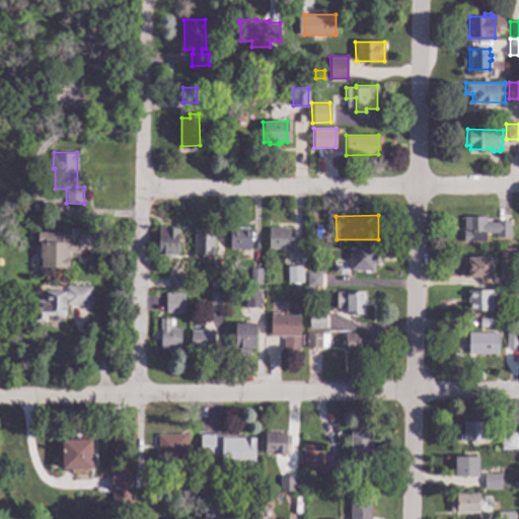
[(485,222),(495,222),(495,220),(510,221),(510,237),(496,237),(496,232),(486,232),(486,241),(462,241),(463,216),(485,217),(485,222)]
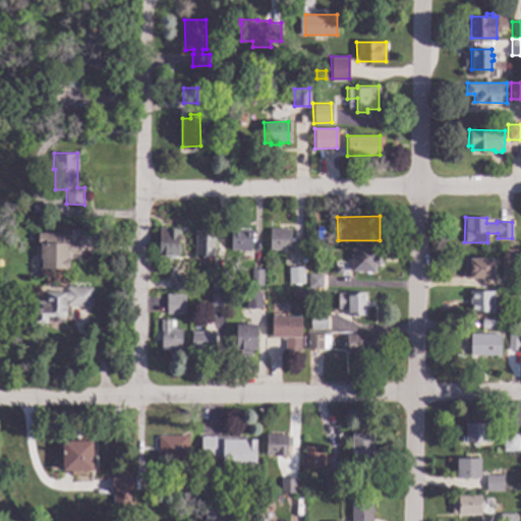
[(166,229),(177,229),(177,255),(159,256),(159,227),(166,227),(166,229)]
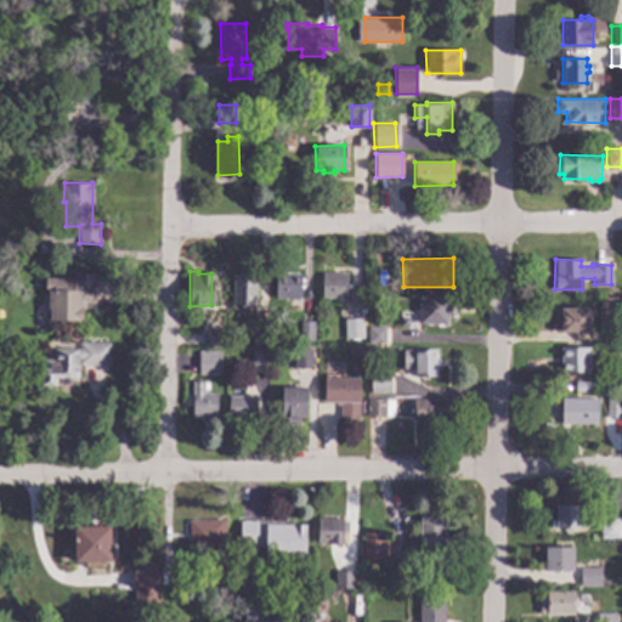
[(95,303),(86,301),(86,307),(84,307),(84,321),(51,320),(51,310),(49,310),(49,293),(45,293),(45,276),(74,277),(74,272),(96,273),(95,303)]
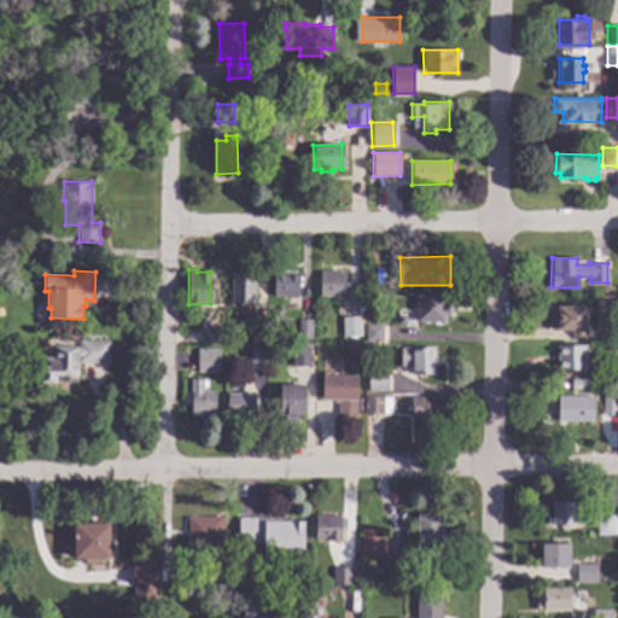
[(345,296),(343,296),(343,297),(334,297),(334,295),(320,295),(319,272),(344,270),(345,296)]
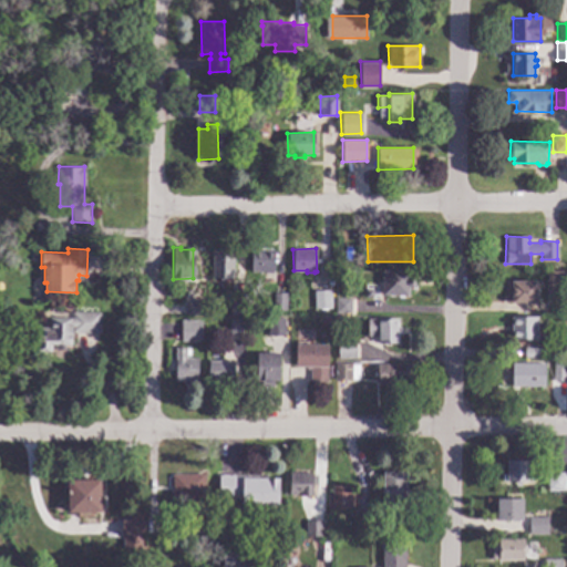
[(233,278),(213,278),(212,249),(233,249),(233,278)]
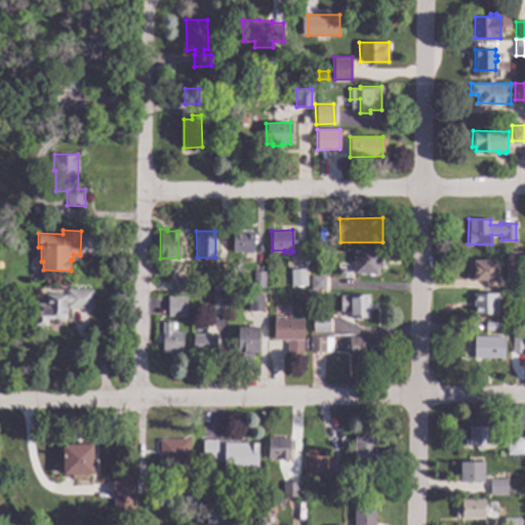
[(254,251),(251,251),(251,252),(245,252),(245,251),(232,251),(232,232),(253,231),(254,251)]
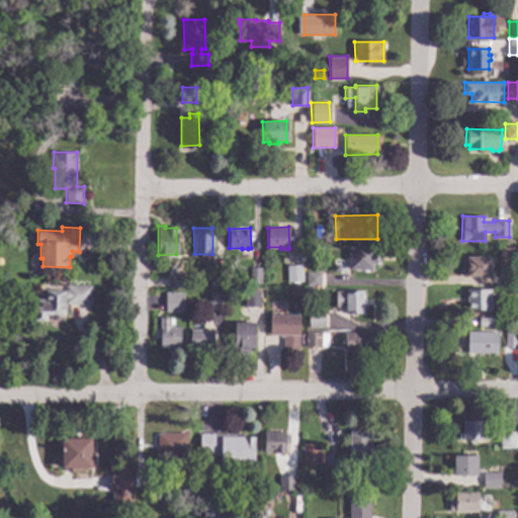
[(372,247),(372,254),(375,254),(375,263),(372,263),(372,268),(348,268),(348,246),(372,247)]
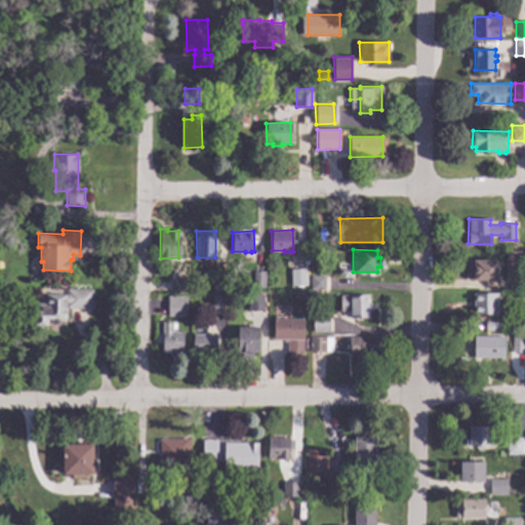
[(497,280),(468,279),(468,260),(497,260),(497,280)]
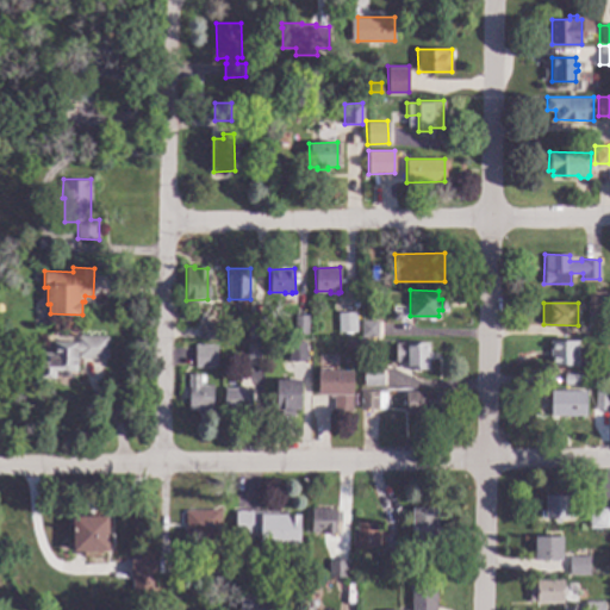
[(355,331),(337,331),(337,311),(355,311),(355,331)]
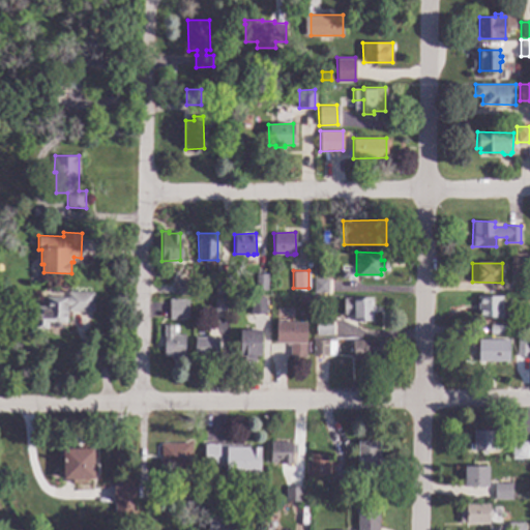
[(267,289),(256,290),(256,273),(267,273),(267,289)]
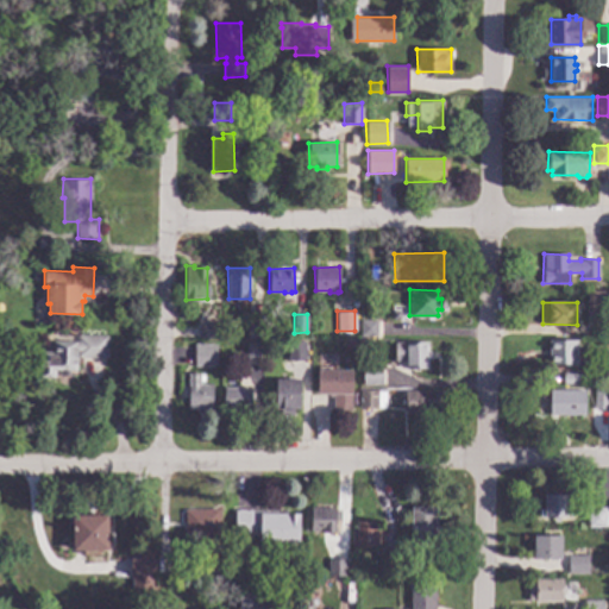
[(377,336),(360,337),(360,320),(377,319),(377,336)]
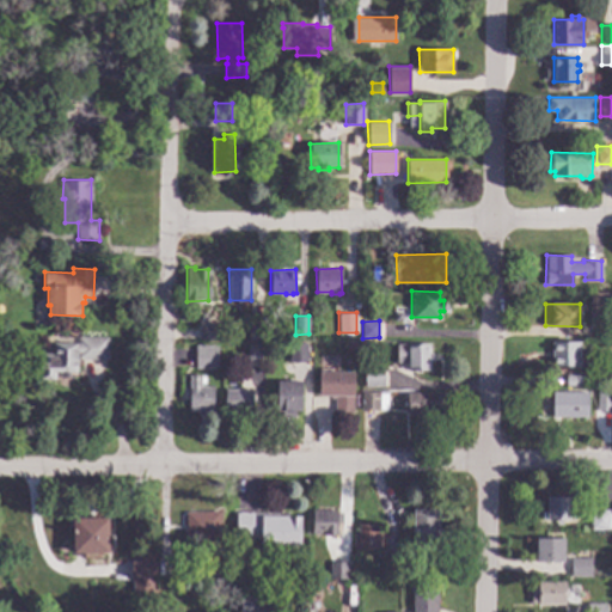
[(261,338),(248,340),(248,322),(261,322),(261,338)]
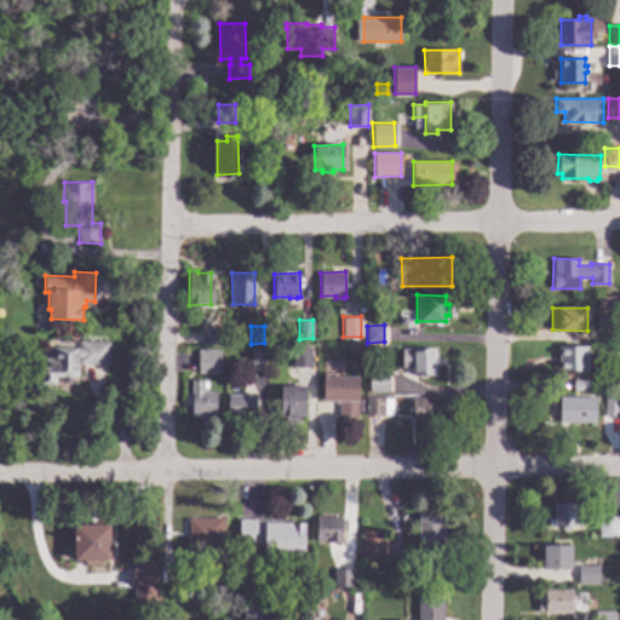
[(222,343),(202,343),(202,329),(222,329),(222,343)]
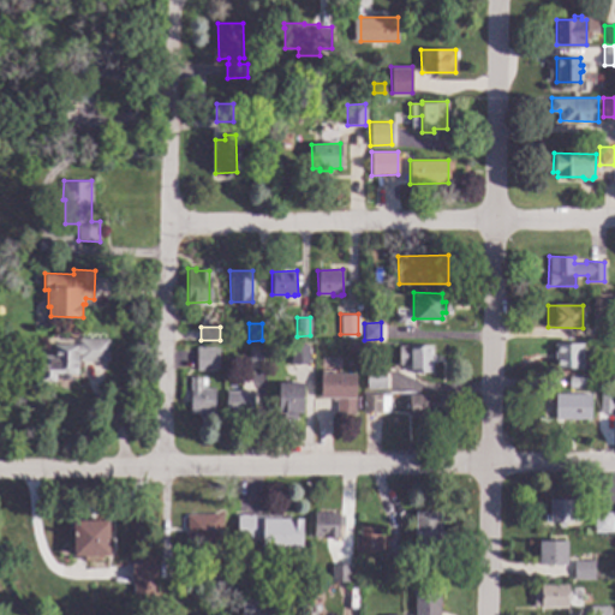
[(107,362),(78,360),(78,354),(77,354),(77,374),(69,374),(69,380),(60,380),(60,374),(55,374),(55,381),(39,381),(40,354),(52,356),(53,344),(77,345),(78,338),(108,339),(107,362)]
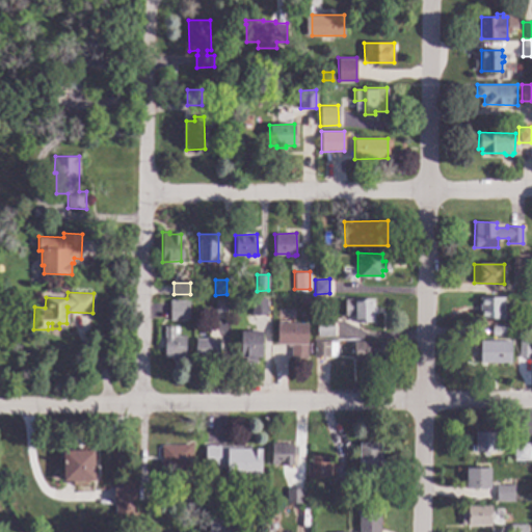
[(503,319),(496,319),(497,318),(479,318),(480,297),(504,297),(503,319)]
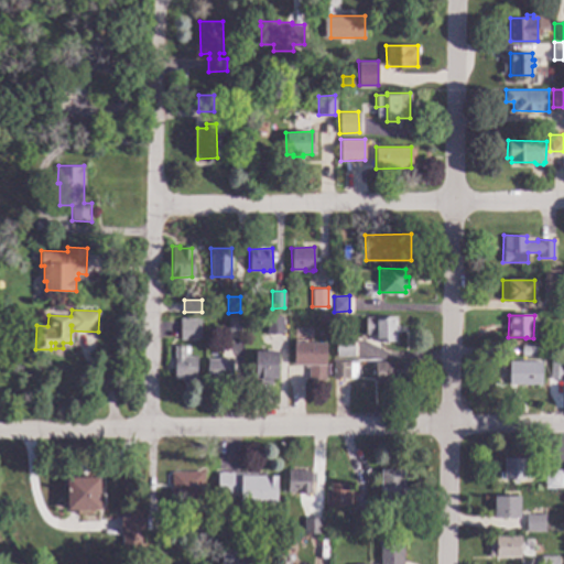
[(241,332),(227,333),(227,316),(241,316),(241,332)]
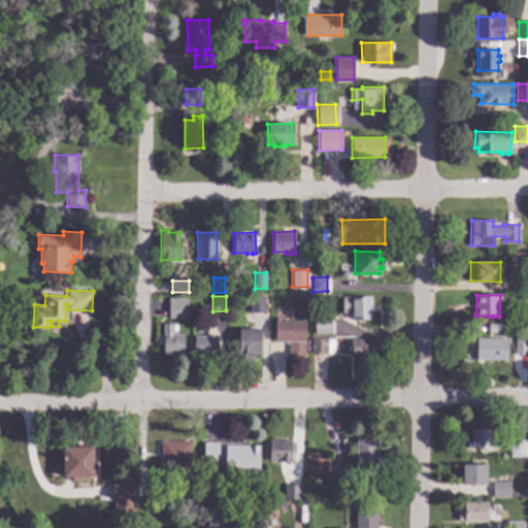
[(265,311),(250,312),(249,296),(265,296),(265,311)]
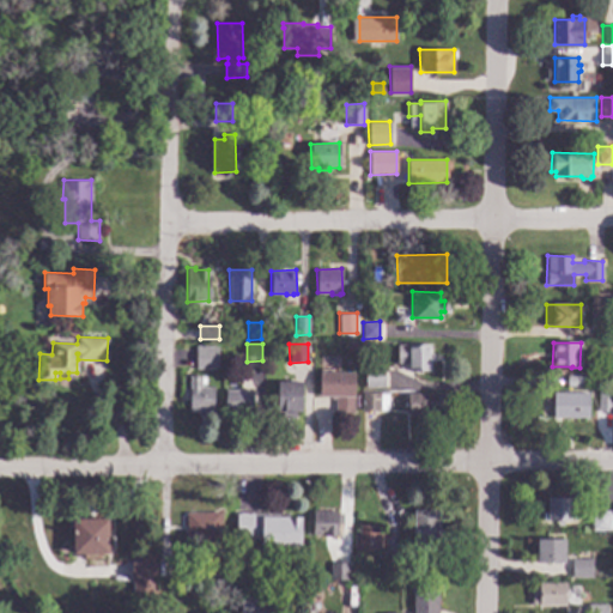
[(429,353),(432,353),(432,362),(429,362),(430,371),(407,371),(407,363),(396,363),(395,345),(429,345),(429,353)]
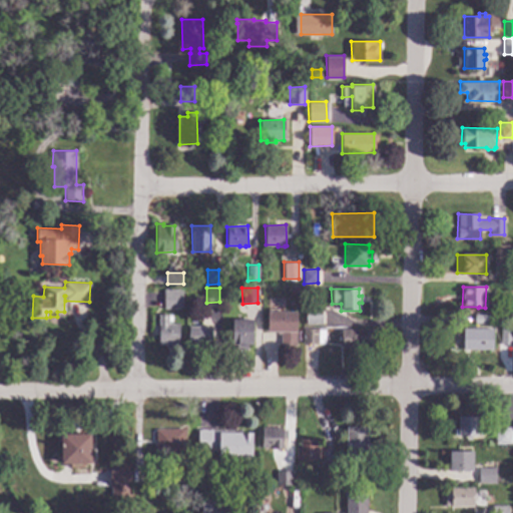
[(180,309),(163,309),(163,290),(180,290),(180,309)]
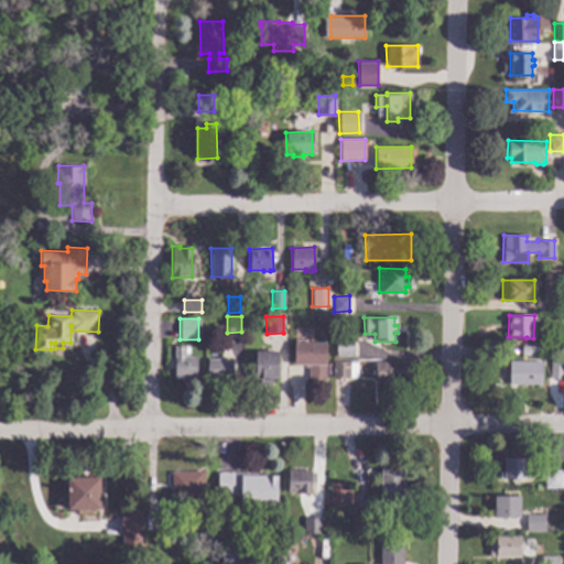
[(354,357),(336,357),(335,338),(354,338),(354,357)]
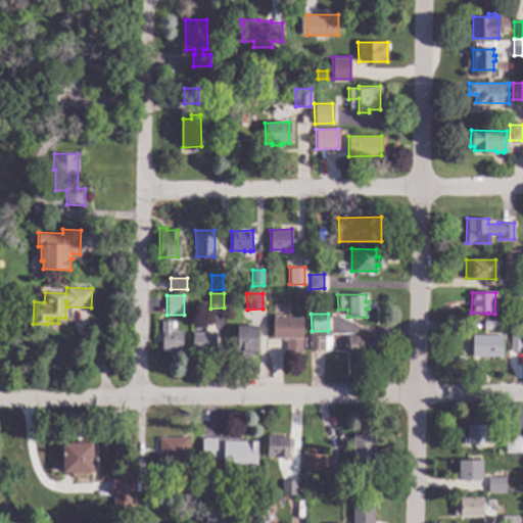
[(301,352),(286,352),(286,340),(272,340),(272,317),(301,317),(301,352)]
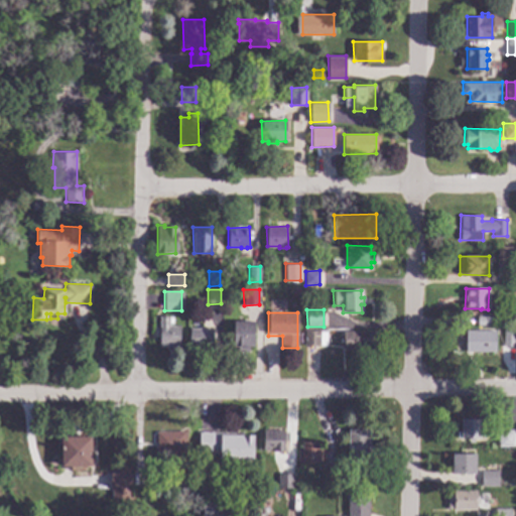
[(492,326),(477,326),(477,315),(492,316),(492,326)]
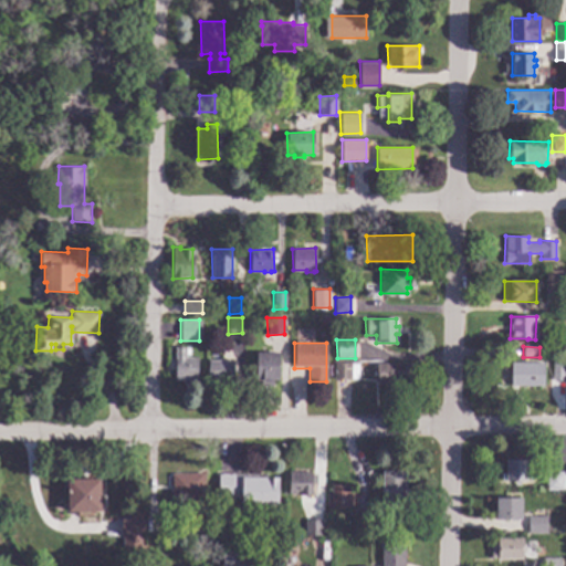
[(279,380),(272,380),(272,386),(260,386),(260,379),(254,380),(254,352),(279,352),(279,380)]
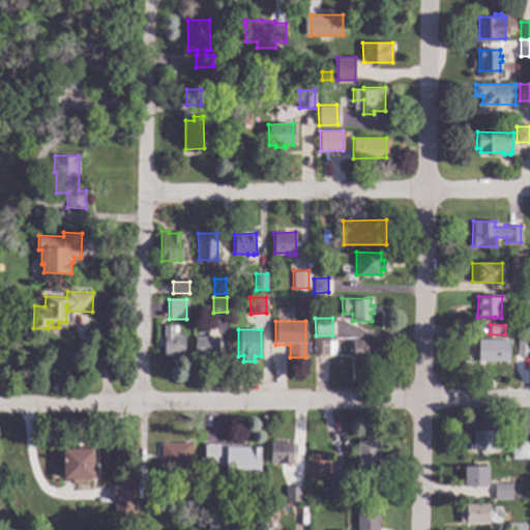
[(184,355),(176,355),(176,358),(171,358),(171,355),(164,355),(163,335),(184,335),(184,355)]
